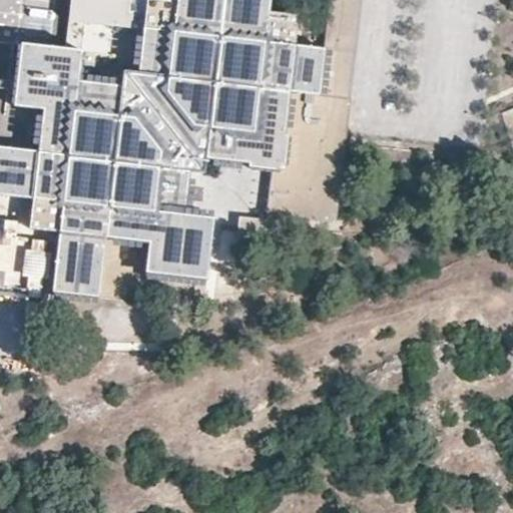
[(74,0),(69,48),(24,42),(17,103),(43,107),(37,149),(0,144),(0,194),(31,198),(27,225),(61,229),(52,289),(98,296),(106,235),(147,241),(145,271),(204,278),(211,214),(185,210),(190,168),(204,169),(207,154),(251,159),(251,165),(272,168),(281,169),(281,164),(286,164),(289,144),(291,133),(286,132),(292,90),(319,92),(322,93),(328,47),(319,45),(299,44),(302,16),(275,12),(276,0),(74,0)]
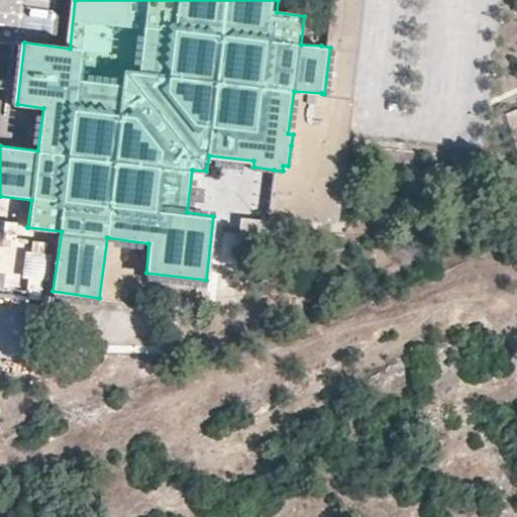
[(352,141),(369,0),(325,0),(321,45),(330,47),(324,94),(321,93),(294,91),(288,133),(293,134),(291,145),(288,166),(283,166),(283,171),(274,170),(267,220),(342,230),(352,141)]
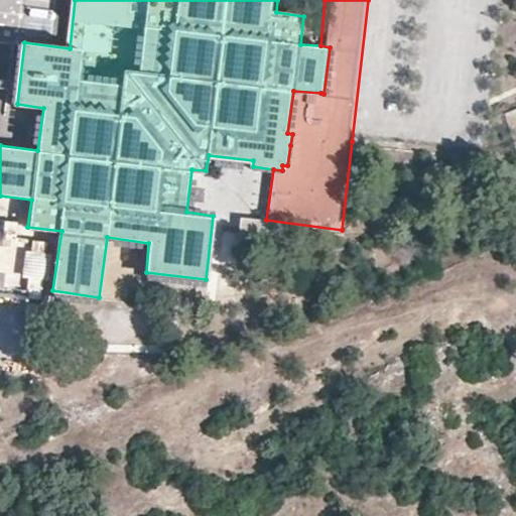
[(10,102),(17,41),(0,38),(0,101),(10,103),(10,102)]
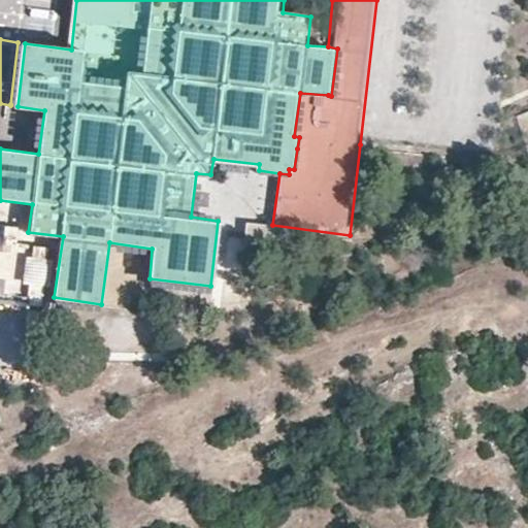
[(244,229),(246,245),(274,242),(273,226),(244,229)]
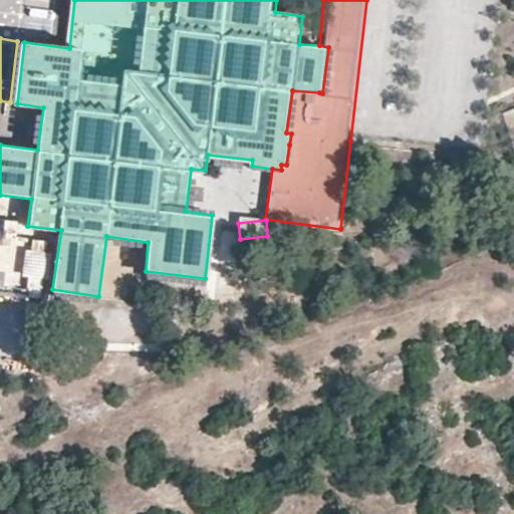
[(27,253),(24,286),(48,288),(51,255),(27,253)]
